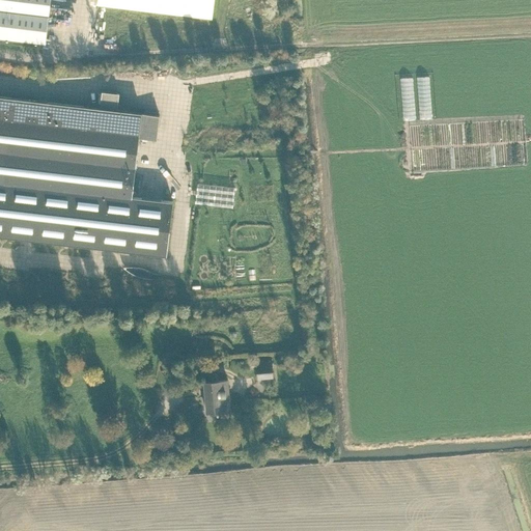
[(0,0),(0,42),(44,48),(44,44),(46,44),(50,0),(0,0)]
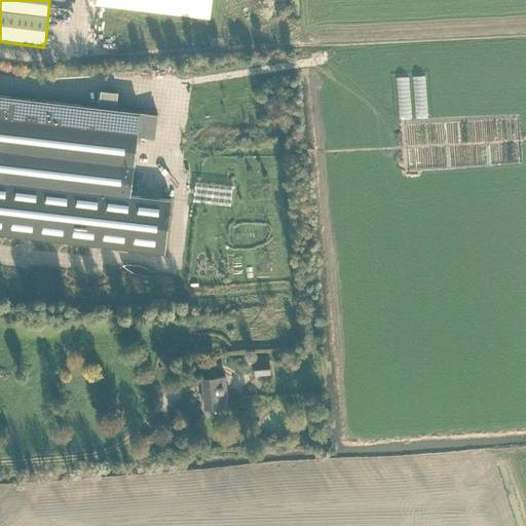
[(212,0),(97,0),(97,5),(210,19),(212,0)]
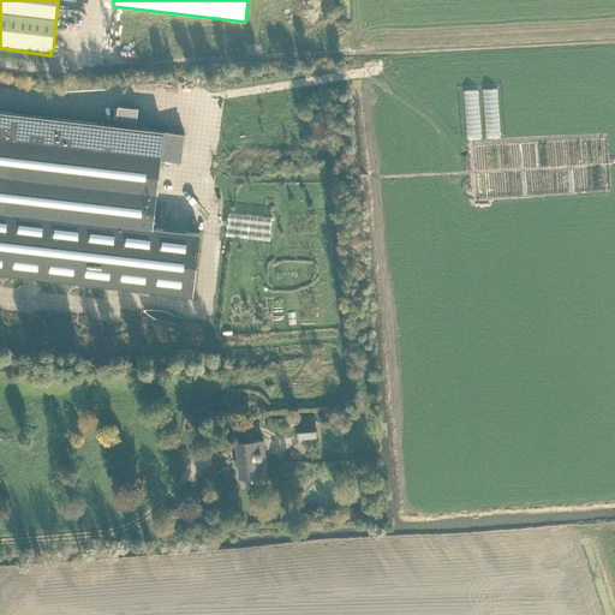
[(0,272),(192,294),(199,233),(153,228),(161,160),(181,162),(185,133),(163,131),(136,127),(115,125),(0,111),(0,272)]
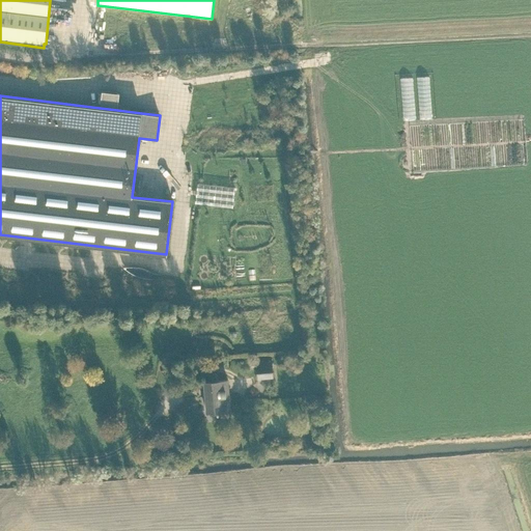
[(221,182),(217,220),(240,223),(244,184),(221,182)]
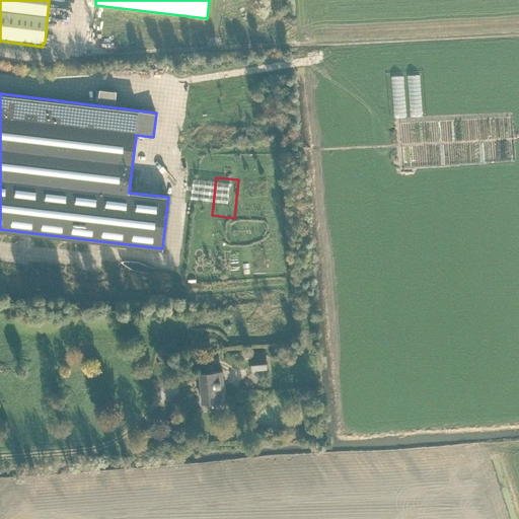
[(266,351),(250,352),(251,368),(267,367),(266,351)]
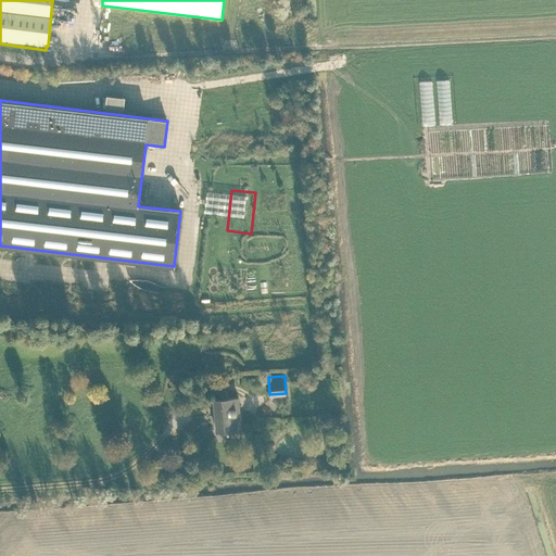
[(216,432),(241,430),(238,397),(214,400),(216,432)]
